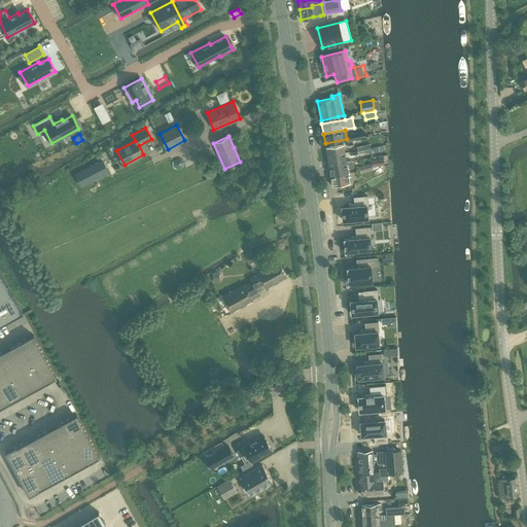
[(328,157),(346,154),(344,144),(326,147),(328,157)]
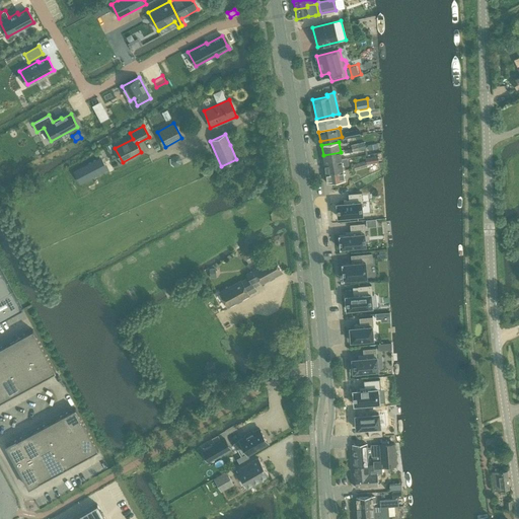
[(352,148),(352,151),(366,149),(364,142),(351,145),(352,148)]
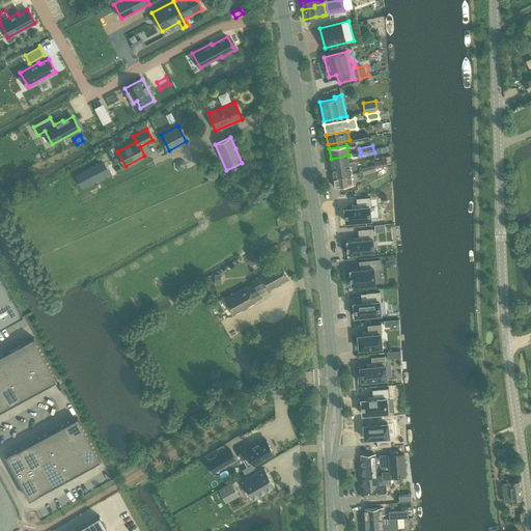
[(332,167),(350,164),(348,156),(331,159),(332,167)]
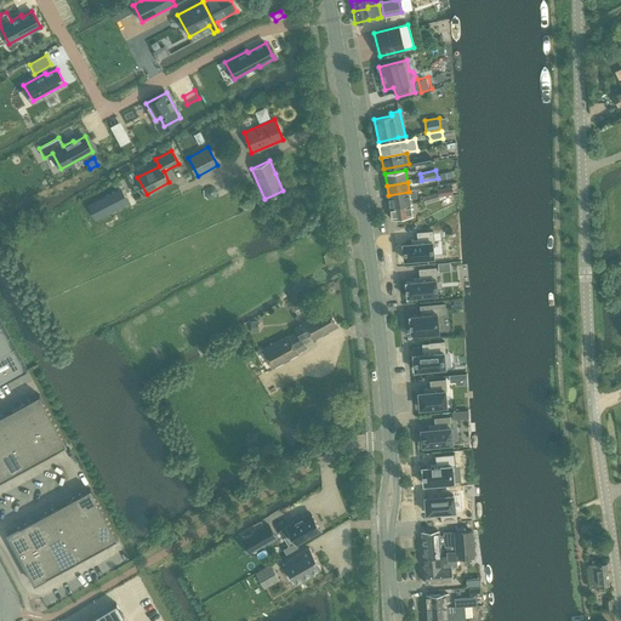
[(119,186),(89,203),(97,220),(129,204),(119,186)]
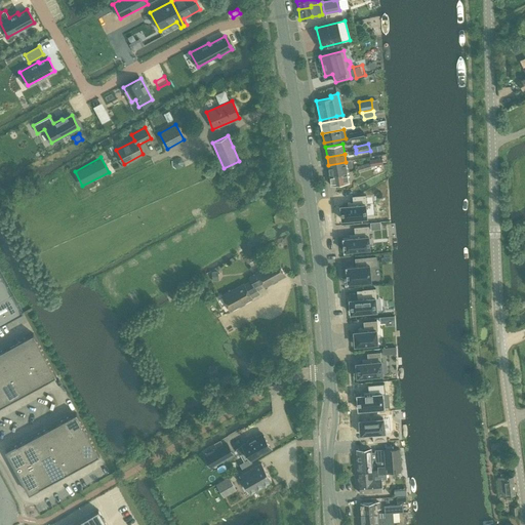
[(381,158),(370,160),(371,166),(382,165),(381,158)]
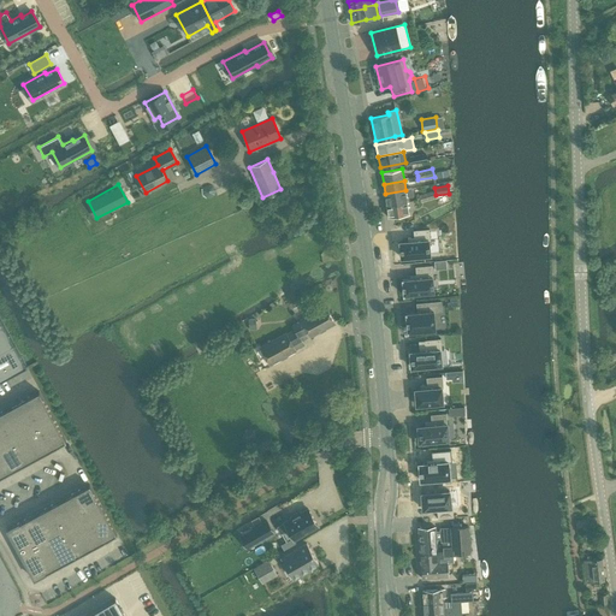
[(385,194),(386,202),(408,200),(408,197),(413,196),(412,189),(406,190),(385,194)]
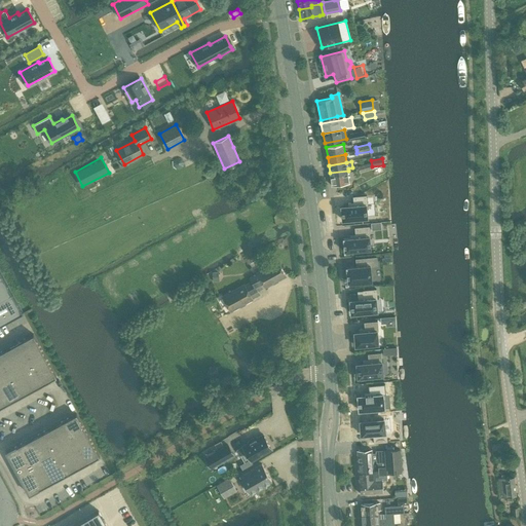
[(349,172),(348,171),(330,173),(332,185),(349,182),(347,173),(349,172)]
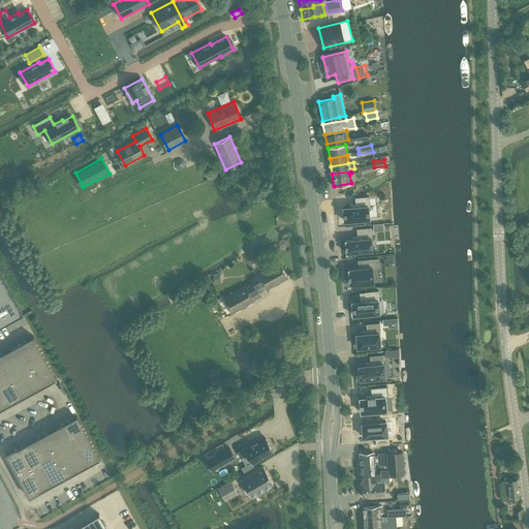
[(343,210),(342,210),(343,219),(344,219),(344,221),(351,220),(351,221),(360,221),(360,219),(369,219),(368,206),(369,206),(368,196),(354,197),(355,204),(350,204),(350,207),(343,208),(343,210)]
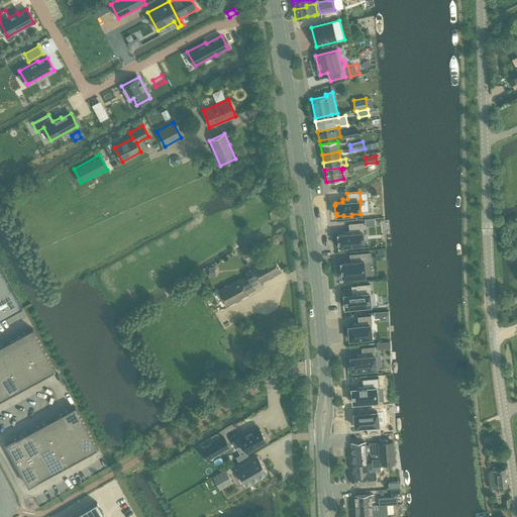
[(344,233),(337,234),(338,247),(345,246),(346,247),(353,247),(353,245),(364,245),(363,223),(348,224),(349,230),(344,230),(344,233)]
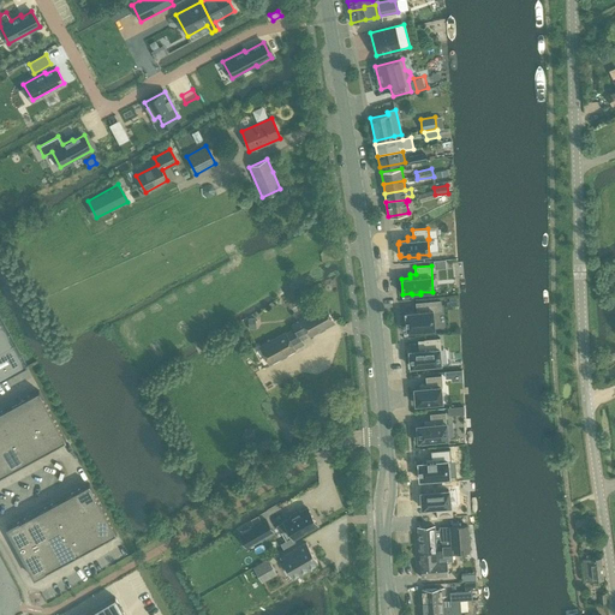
[(416,311),(404,312),(406,332),(435,329),(434,311),(441,310),(441,300),(416,303),(416,311)]
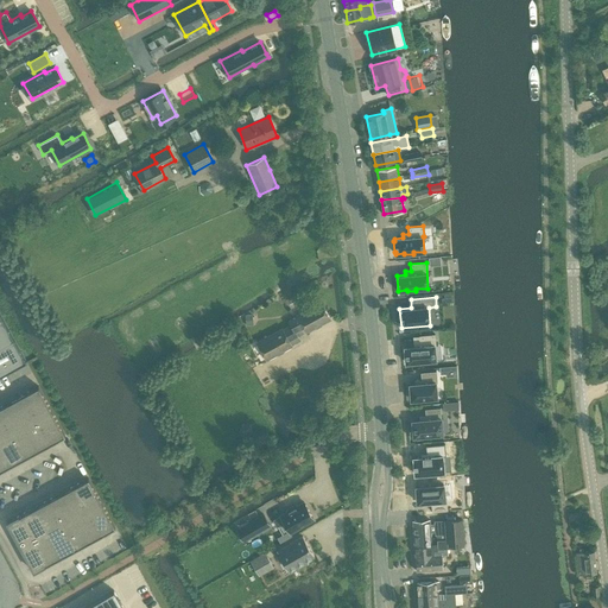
[(298,335),(306,330),(306,331),(330,318),(321,302),(297,315),(298,316),(289,321),(291,325),(292,325),(298,335)]
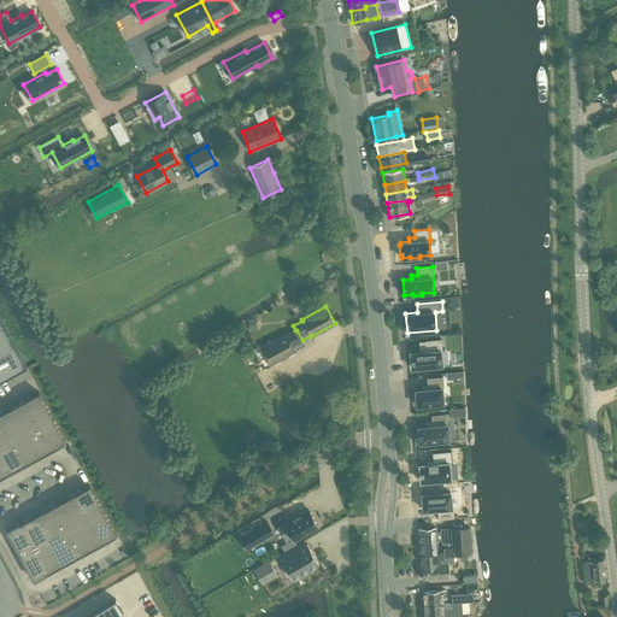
[(0,352),(15,345),(3,323),(0,323),(0,352)]
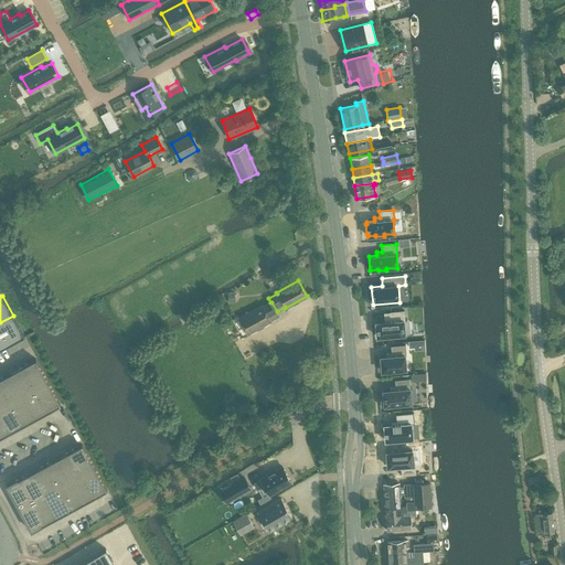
[(277,311),(272,302),(270,302),(264,307),(263,306),(240,318),(248,333),(272,321),(270,320),(279,316),(277,311)]
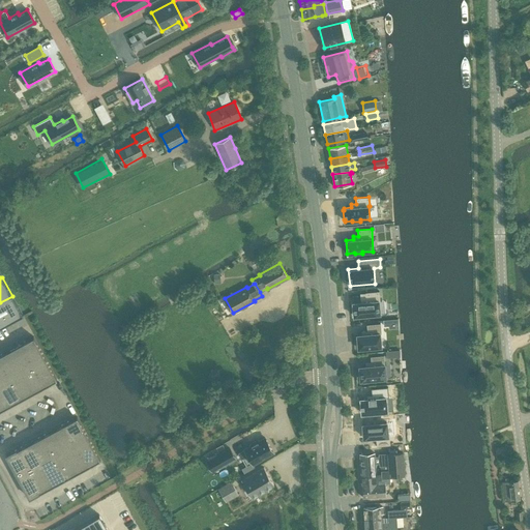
[(361,301),(352,302),(354,316),(386,313),(386,303),(384,303),(383,291),(365,292),(365,293),(366,298),(360,299),(361,301)]
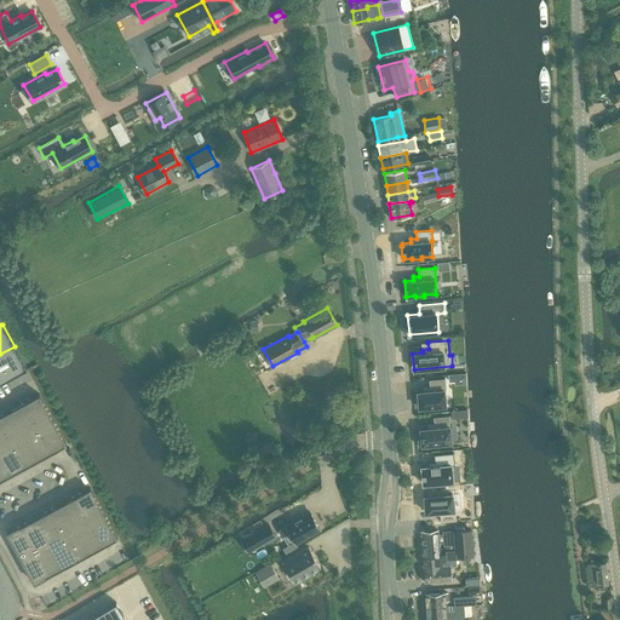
[(0,383),(27,368),(15,346),(0,354),(0,383)]
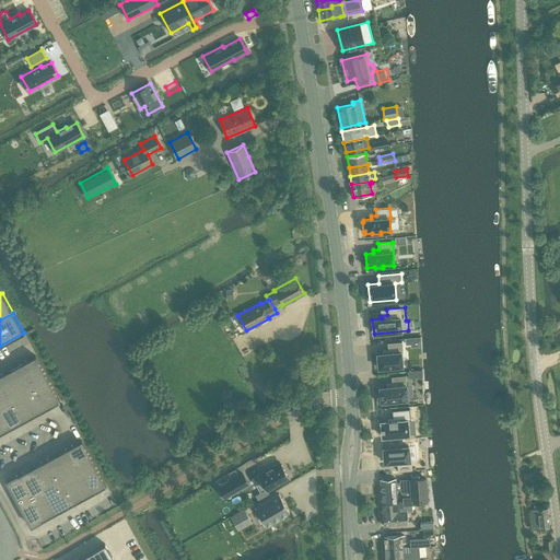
[(377,357),(376,357),(376,365),(378,365),(378,369),(384,368),(384,369),(393,369),(393,366),(403,366),(401,352),(403,352),(401,341),(387,343),(388,350),(383,350),(383,353),(377,354),(377,357)]
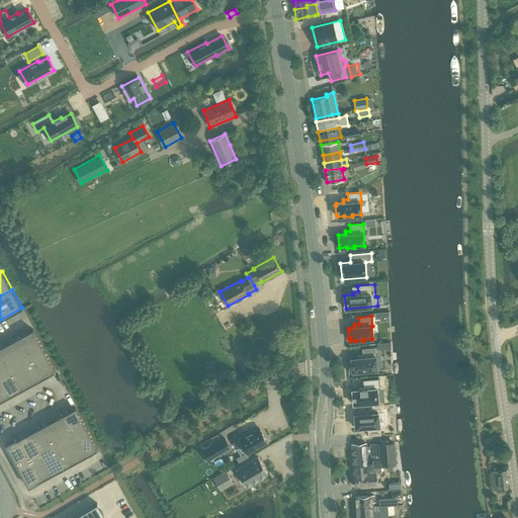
[(32,356),(33,355),(44,350),(32,329),(21,335),(32,356)]
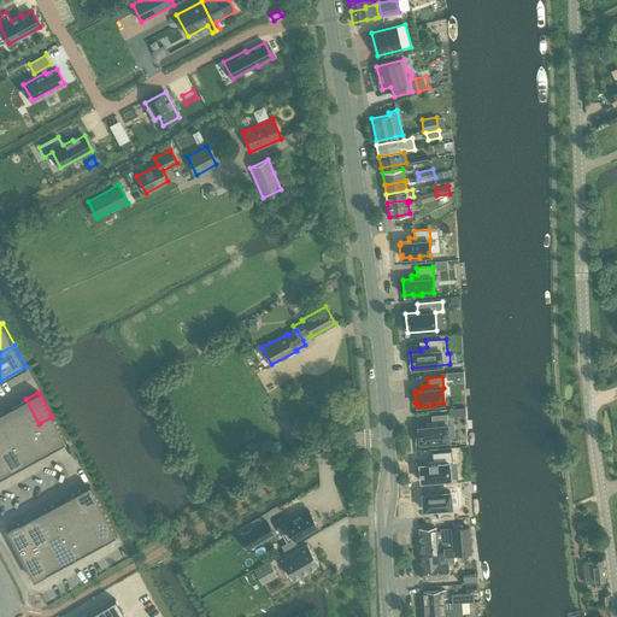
[(39,424),(25,399),(11,406),(25,432),(39,424)]
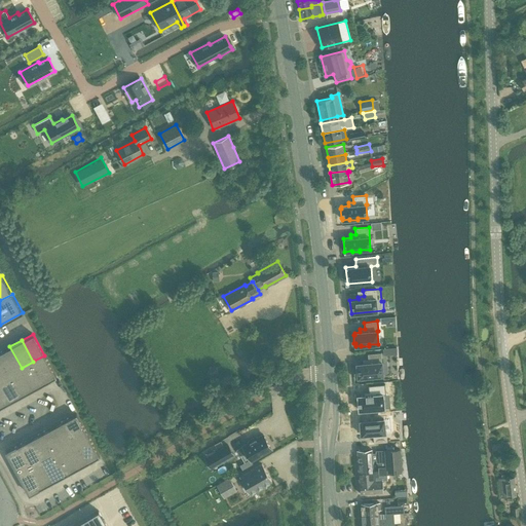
[(9,346),(0,351),(0,357),(9,374),(22,368),(9,346)]
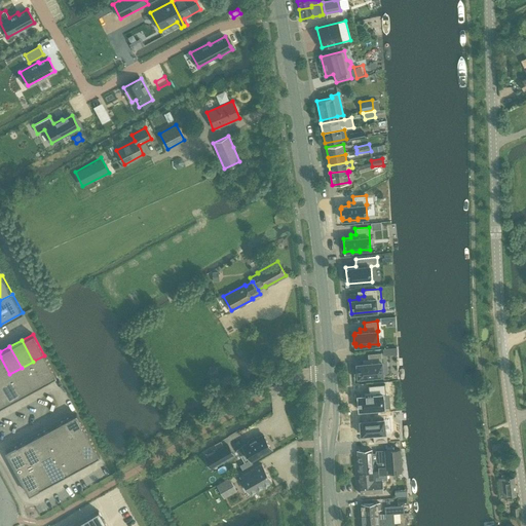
[(357,374),(358,377),(364,376),(364,377),(372,376),(372,375),(382,374),(381,362),(380,352),(367,353),(368,360),(363,360),(363,363),(355,364),(357,366),(354,366),(355,374),(357,374)]
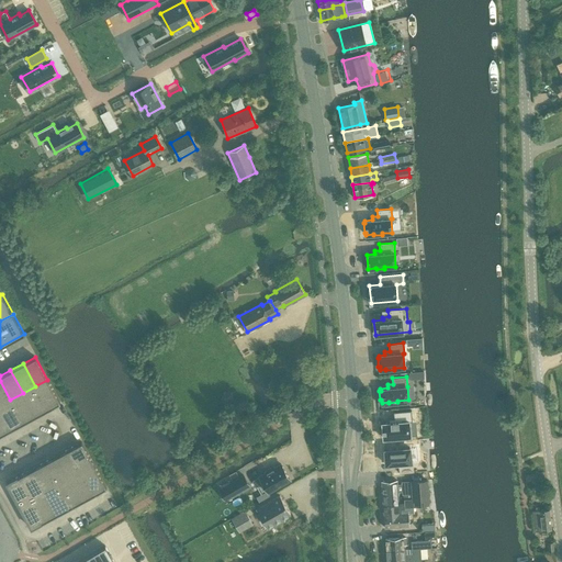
[(47,380),(36,385),(35,386),(47,409),(60,402),(47,380)]
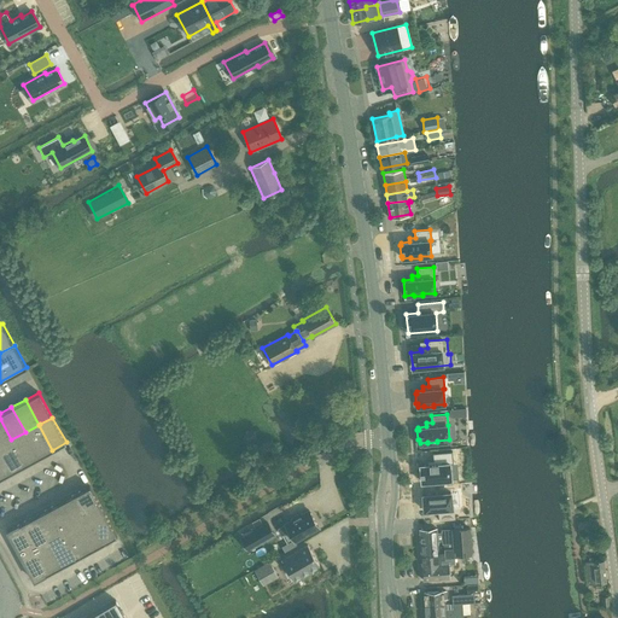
[(0,445),(11,439),(0,419),(0,445)]
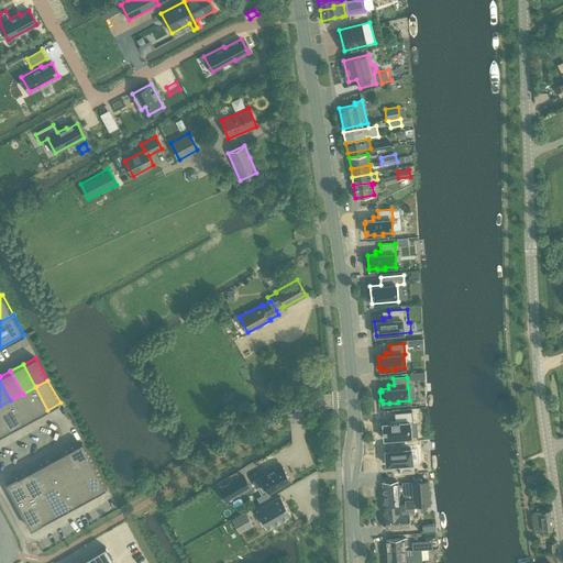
[(35,387),(23,394),(35,417),(47,410),(35,387)]
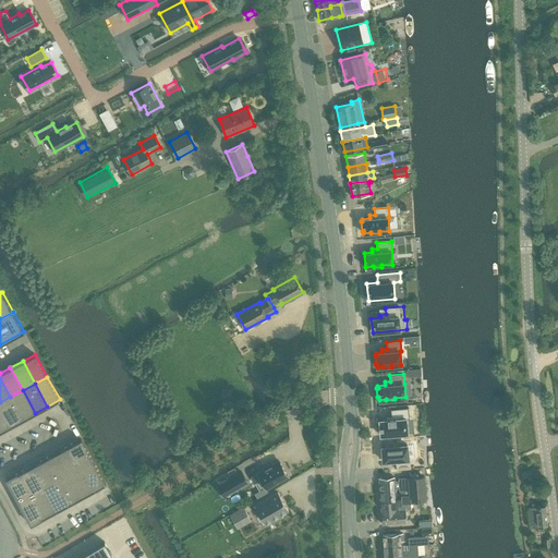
[(22,420),(35,413),(23,390),(10,397),(22,420)]
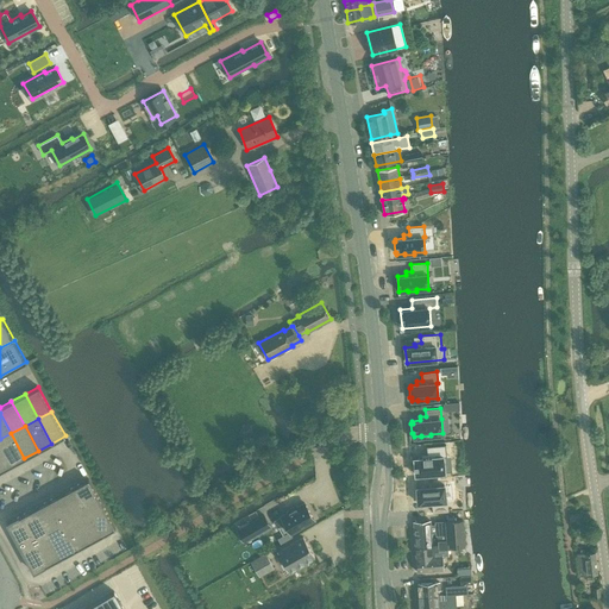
[(24,458),(11,433),(0,439),(0,445),(11,465),(24,458)]
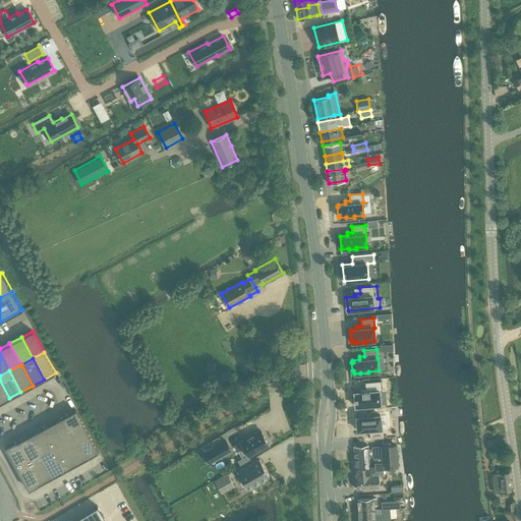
[(360,390),(354,391),(355,405),(381,403),(380,390),(383,389),(382,380),(365,381),(365,387),(360,387),(360,390)]
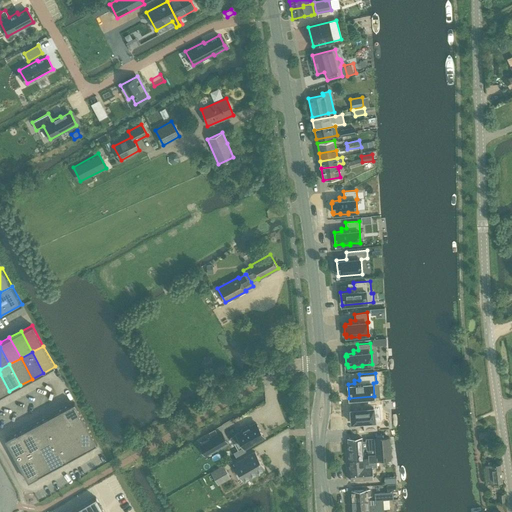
[(0,395),(9,391),(0,374),(0,395)]
